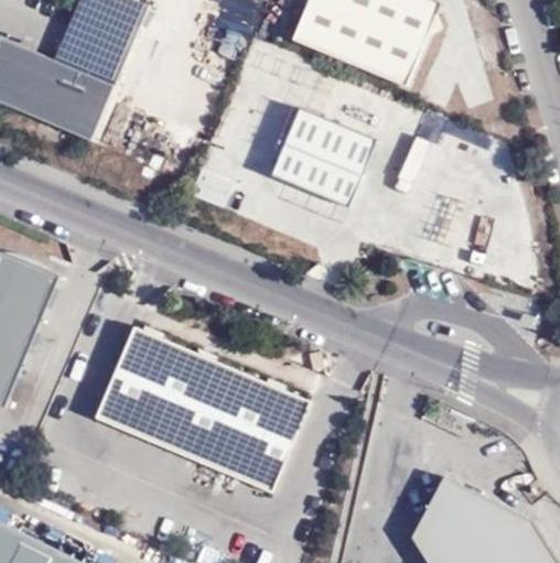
[(111,85),(146,6),(132,0),(77,0),(52,60),(111,85)]
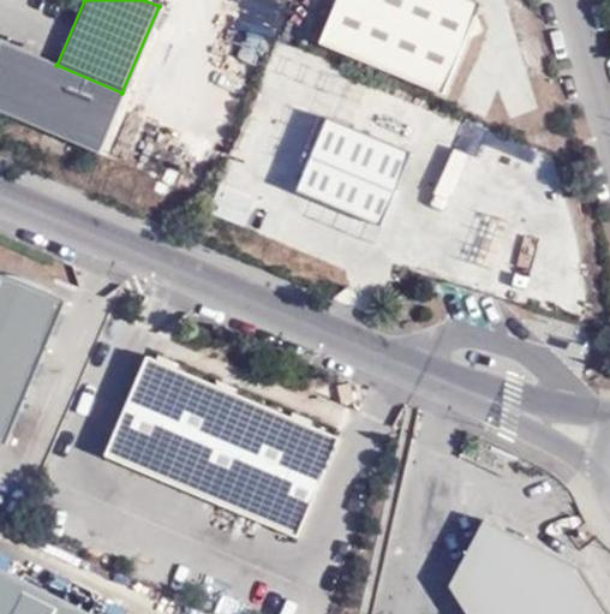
[(478,4),(470,0),(335,0),(317,43),(441,94),(478,4)]
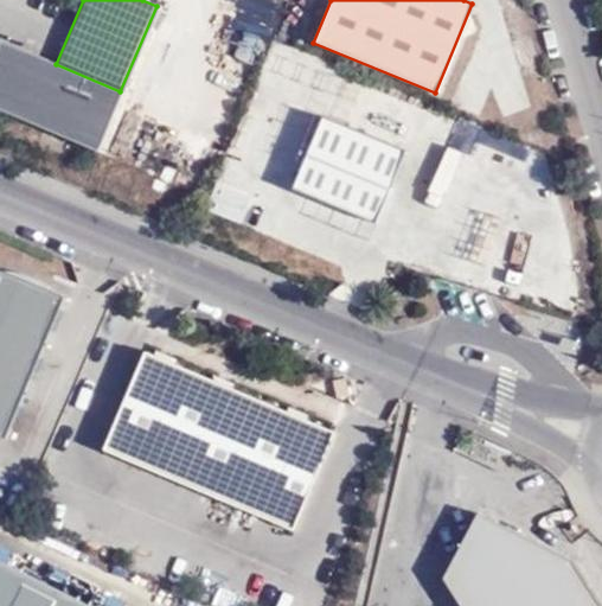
[(0,110),(95,151),(120,91),(56,64),(0,40),(0,110)]
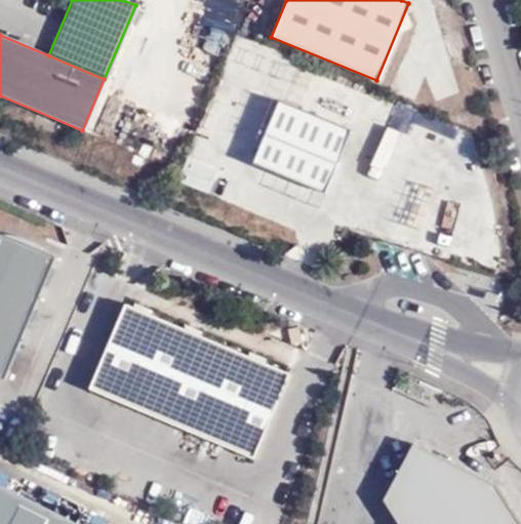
[(324,193),(350,130),(278,101),(252,163),(306,186),(324,193)]
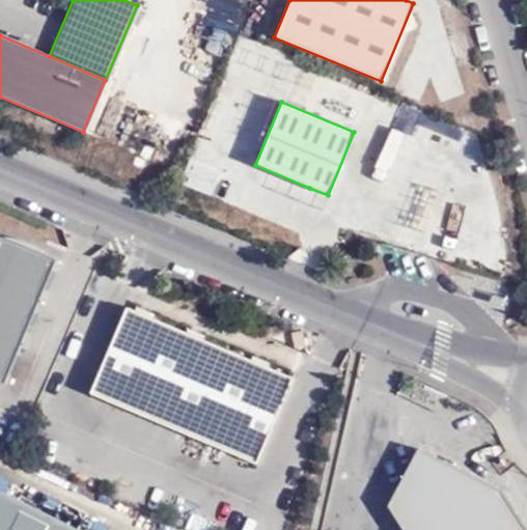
[(207,194),(218,168),(188,157),(177,183),(207,194)]
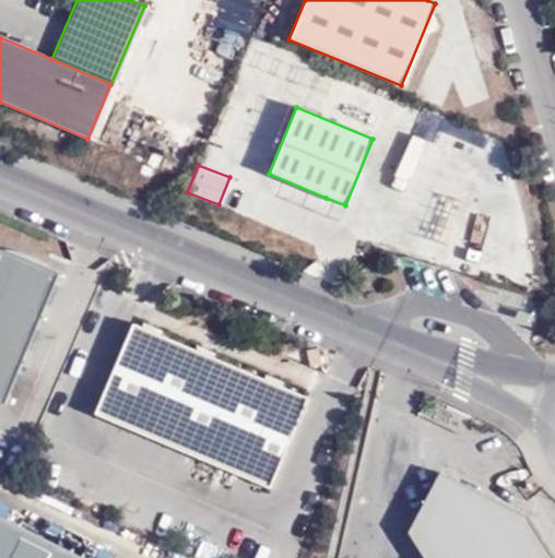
[(58,272),(0,250),(0,406),(6,408),(58,272)]
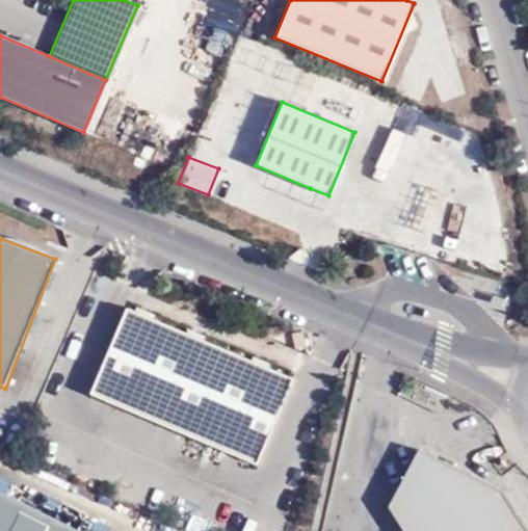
[(95,395),(262,466),(297,379),(130,309),(95,395)]
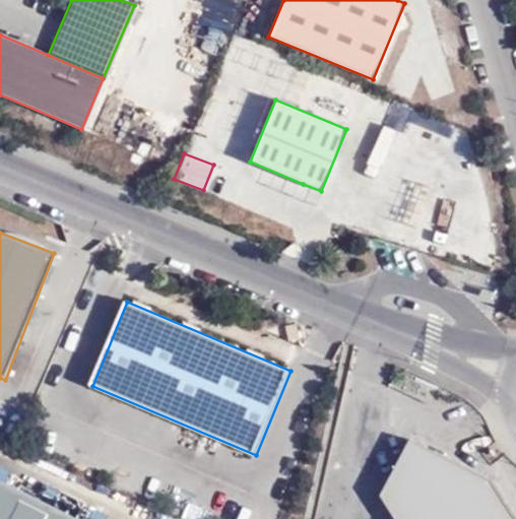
[(512,518),(489,478),(408,441),(377,495),(391,518),(512,518)]
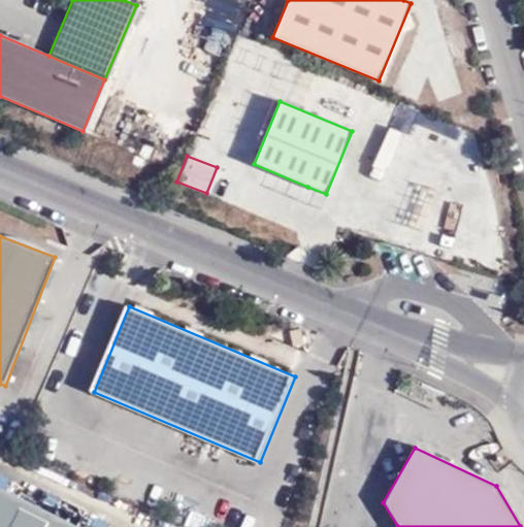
[(71,526),(0,491),(0,526),(71,526)]
